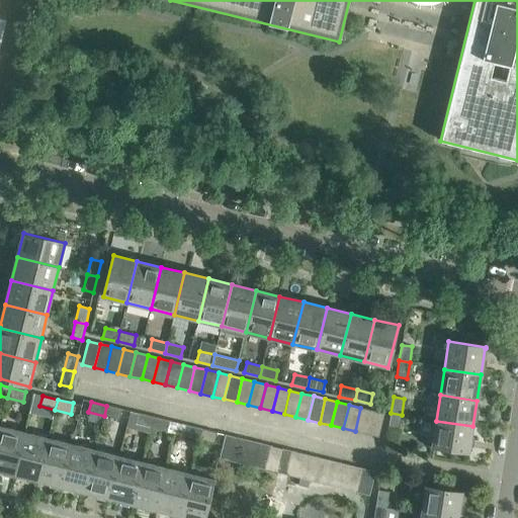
[(106,406),(104,416),(119,420),(122,409),(106,406)]
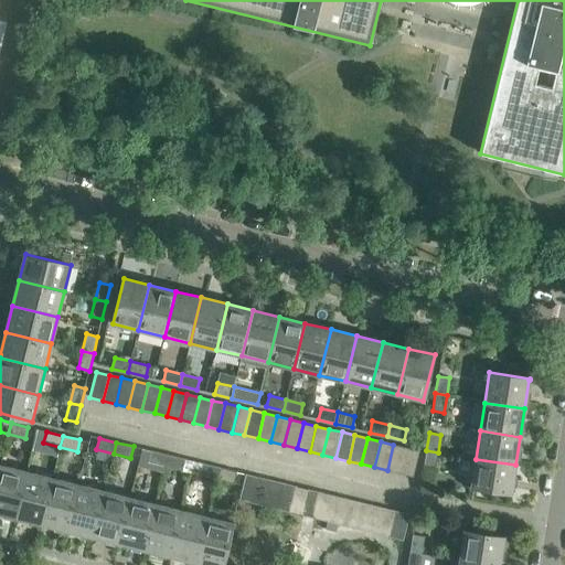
[(387,470),(400,473),(406,448),(393,445),(387,470)]
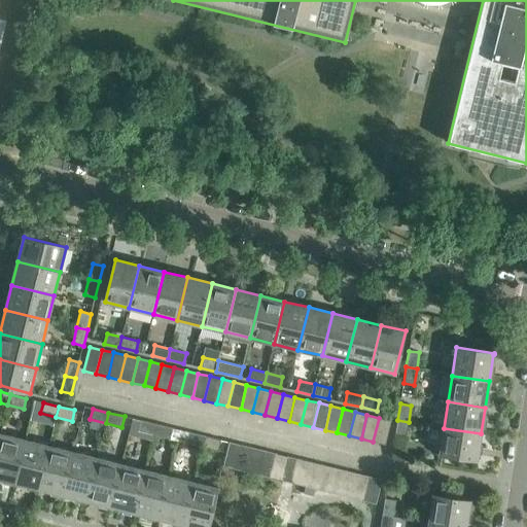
[(379,418),(373,442),(385,445),(391,421),(379,418)]
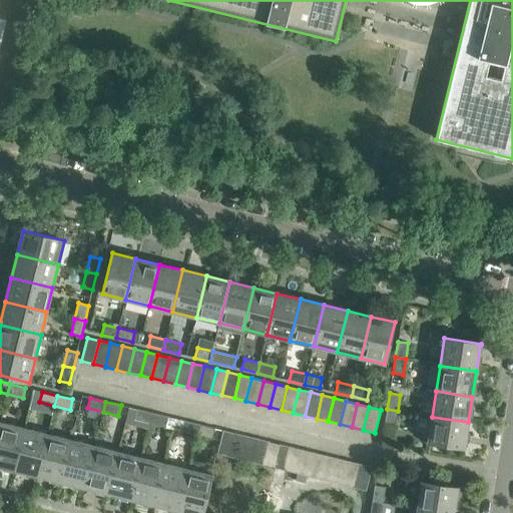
[(135,420),(150,423),(152,413),(137,409),(135,420)]
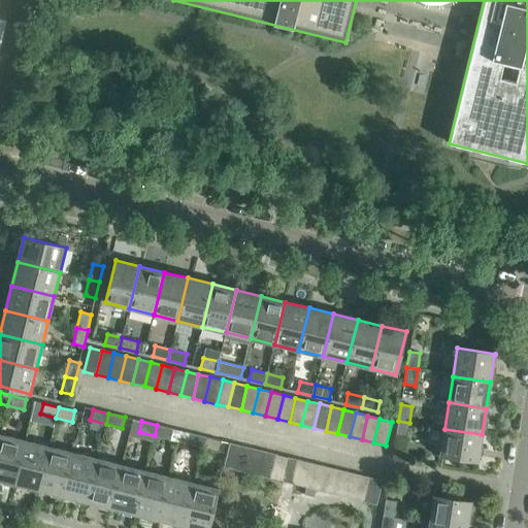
[(409,423),(398,421),(396,436),(406,438),(409,423)]
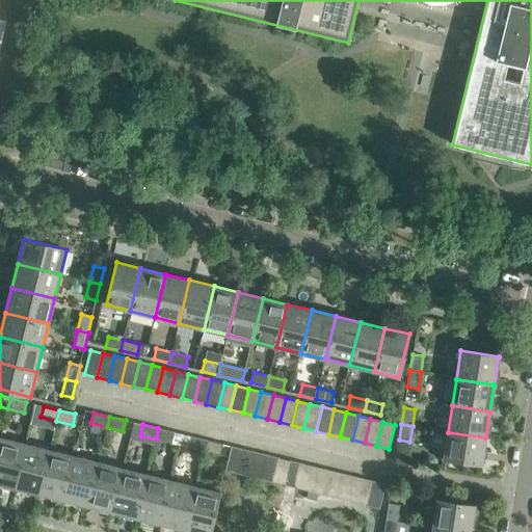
[(156,439),(180,445),(183,434),(158,428),(156,439)]
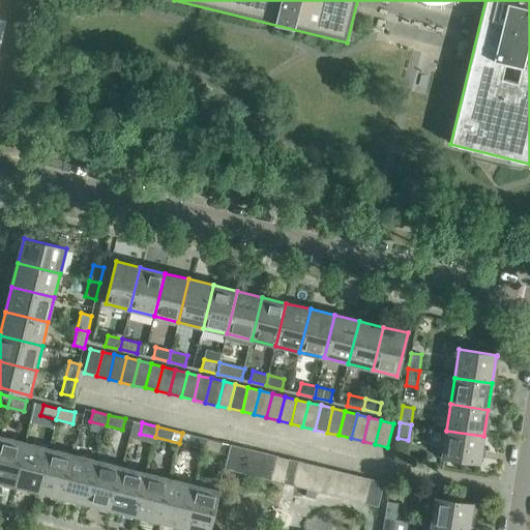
[(483,436),(446,431),(442,457),(479,463),(480,462),(479,462),(483,436)]
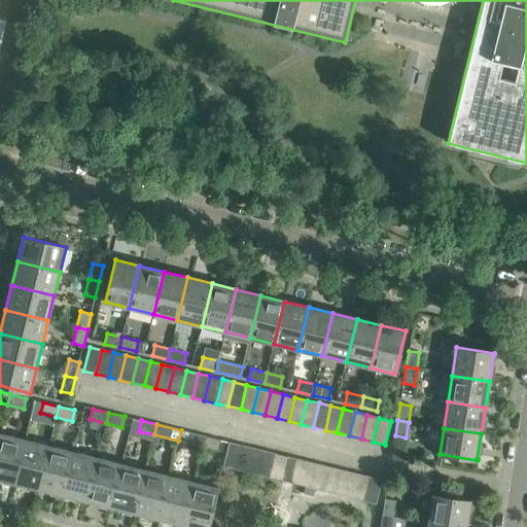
[(178,441),(203,447),(205,436),(181,430),(178,441)]
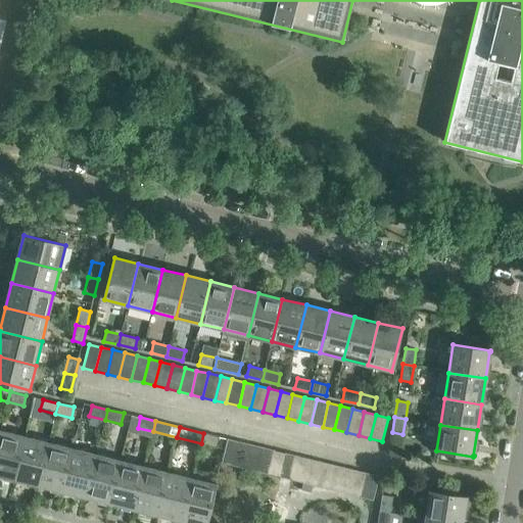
[(0,431),(0,475),(14,479),(25,436),(0,431)]
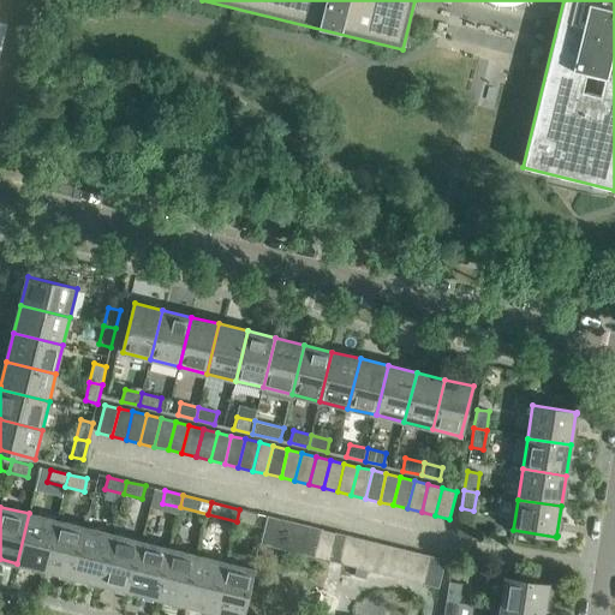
[(239,509),(237,521),(255,526),(257,514),(239,509)]
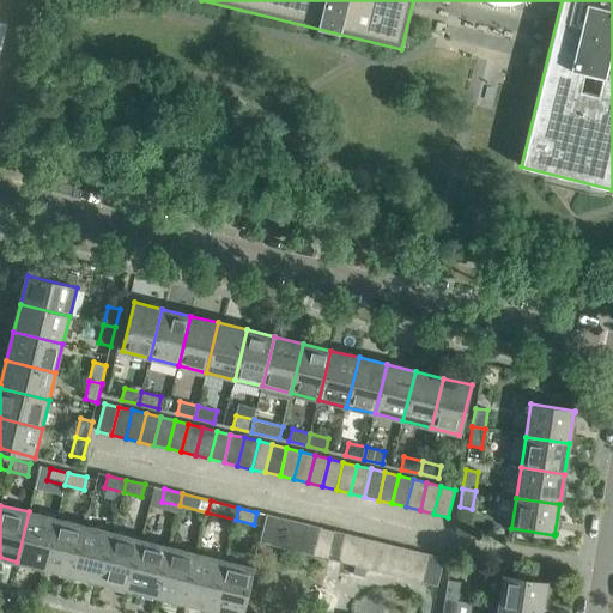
[(17,562),(44,568),(56,519),(29,511),(17,562)]
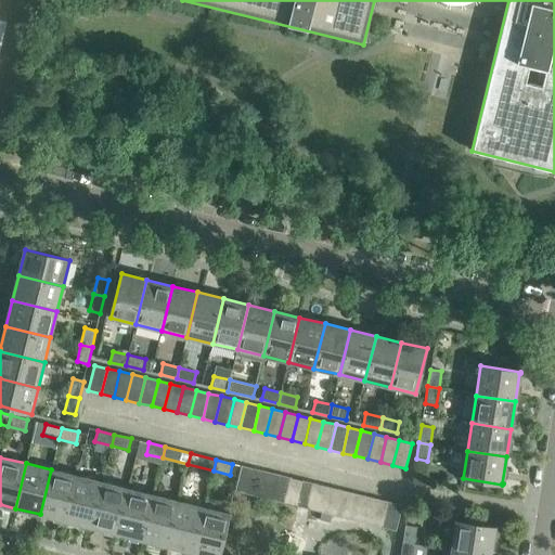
[(235,491),(247,494),(254,468),(242,465),(235,491)]
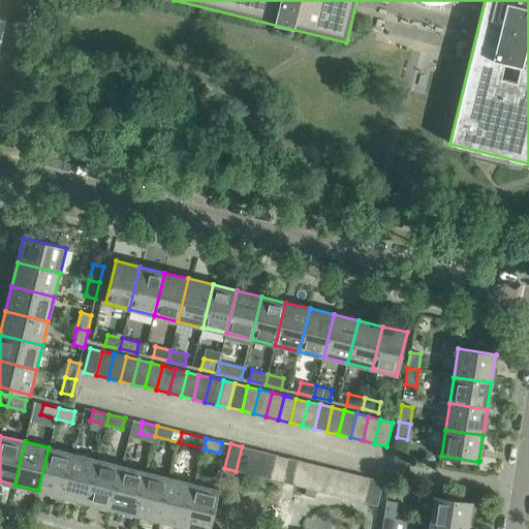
[(236,471),(248,473),(253,449),(242,446),(236,471)]
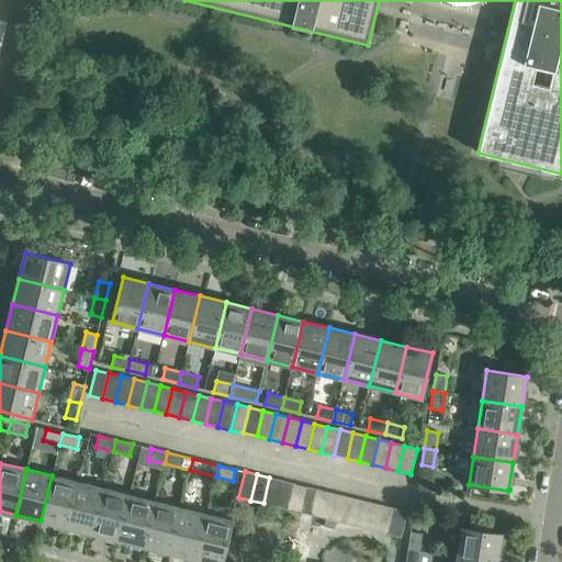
[(41,520),(66,527),(78,482),(52,475),(41,520)]
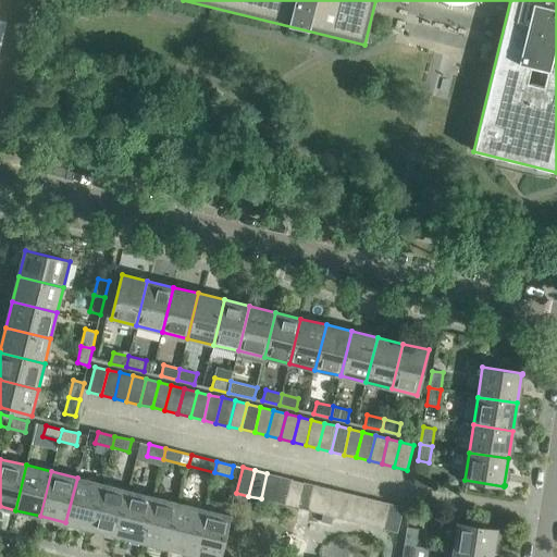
[(261,498),(273,502),(280,477),(267,473),(261,498)]
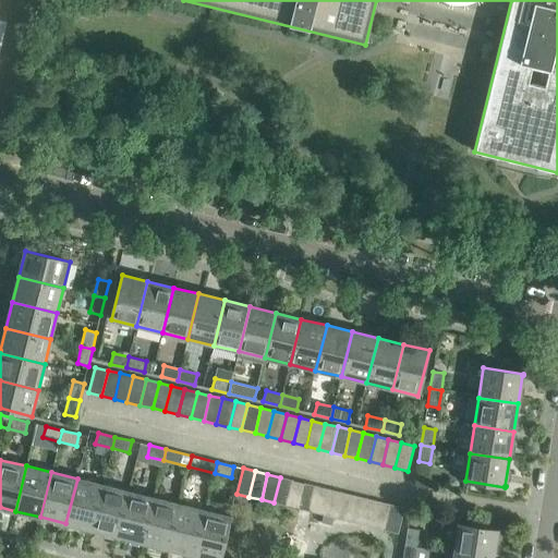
[(274,502),(286,506),(292,481),(280,477),(274,502)]
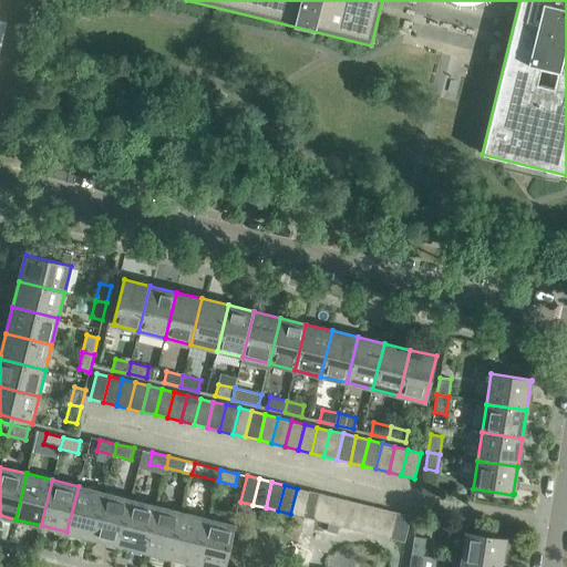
[(66,532),(93,538),(104,493),(79,486),(66,532)]
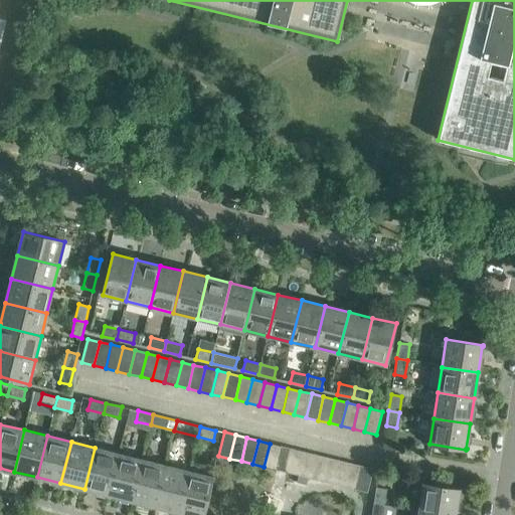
[(264,467),(276,470),(282,446),(270,444),(264,467)]
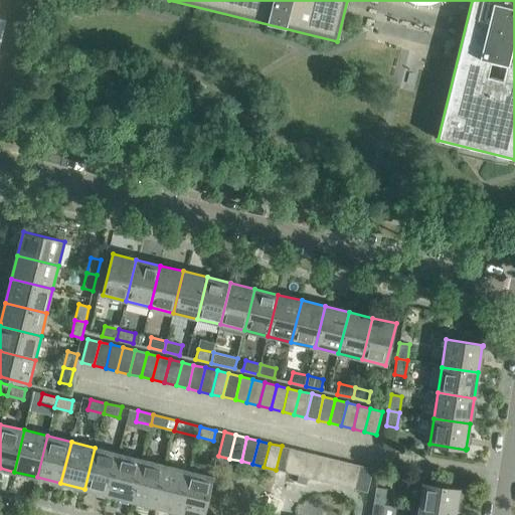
[(276,470),(287,473),(293,449),(282,446),(276,470)]
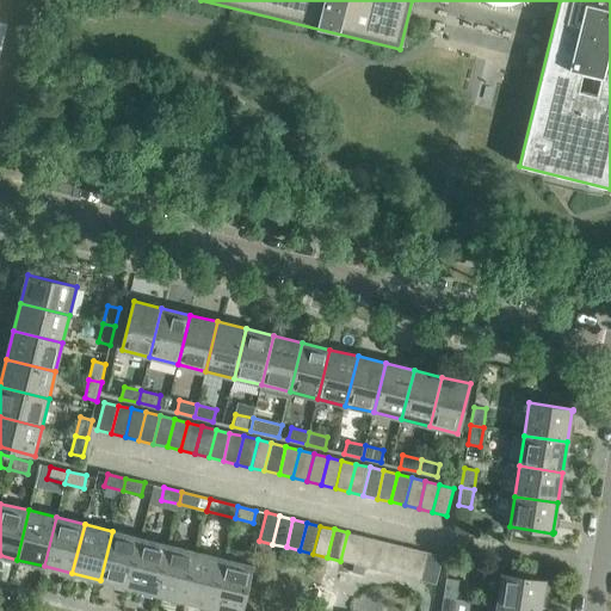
[(100,580),(128,587),(141,538),(112,531),(100,580)]
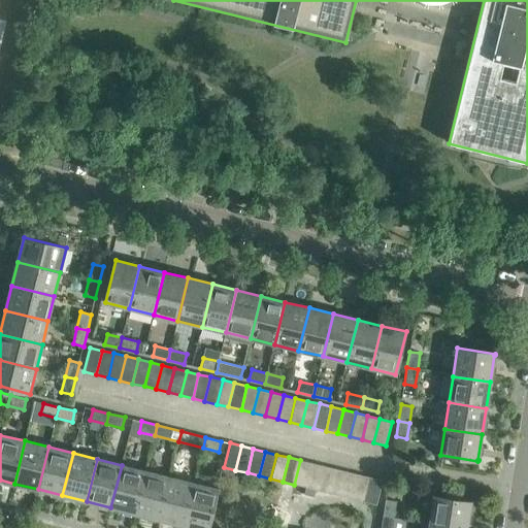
[(294,485),(306,487),(311,463),(300,460),(294,485)]
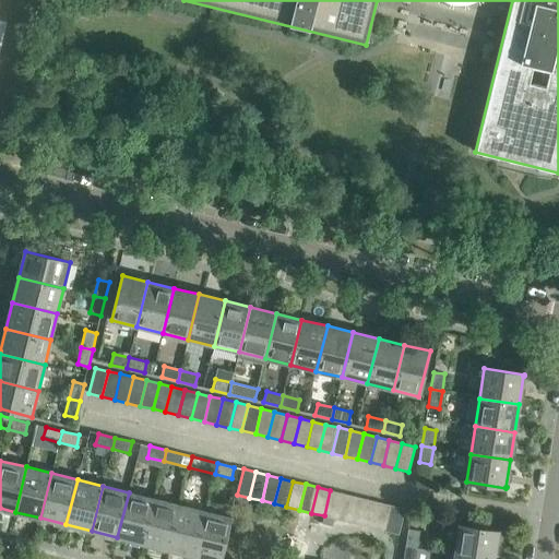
[(324,515),(336,519),(343,494),(330,490),(324,515)]
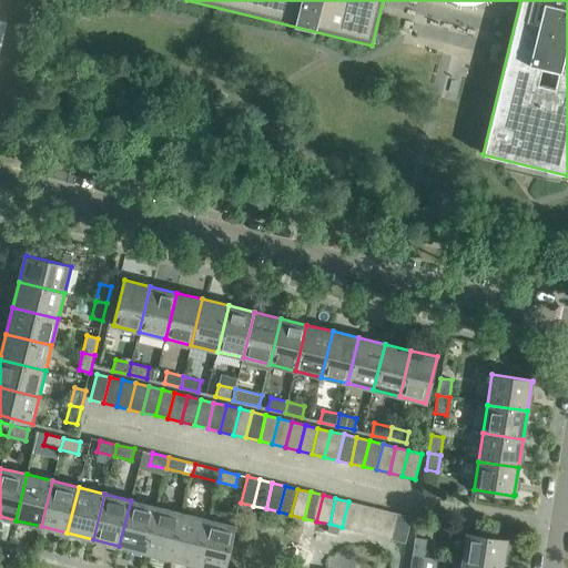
[(119,546),(145,553),(156,507),(131,500),(119,546)]
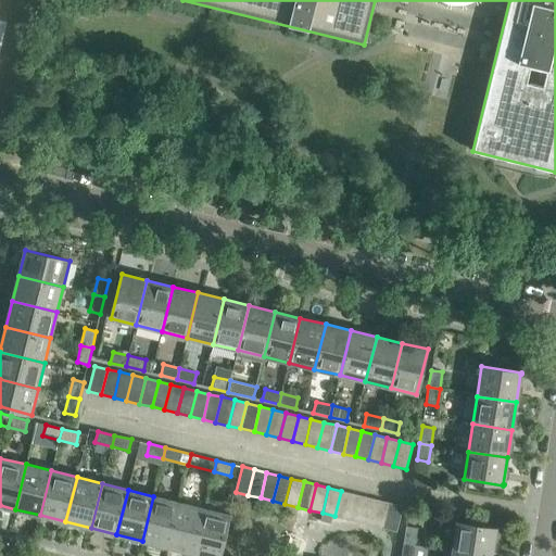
[(335,516),(348,519),(353,494),(341,491),(335,516)]
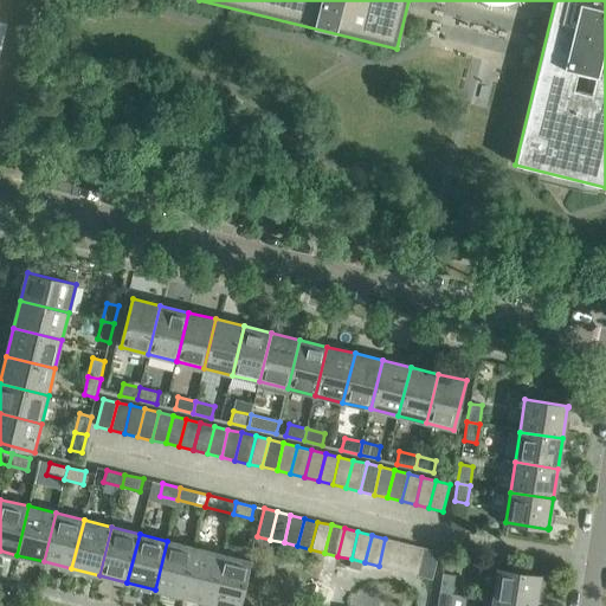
[(379,566),(392,569),(399,541),(385,539),(379,566)]
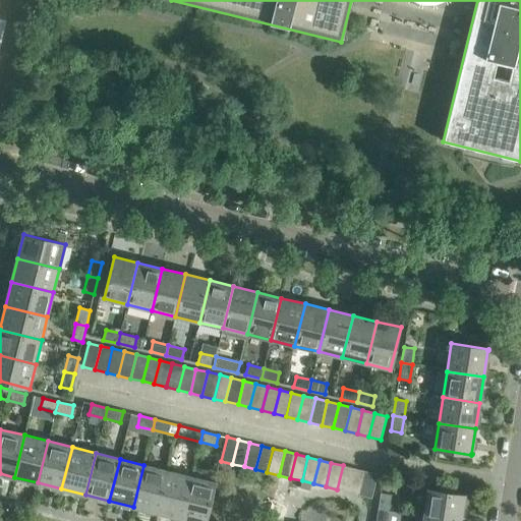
[(133,507),(157,513),(168,471),(143,465),(133,507)]
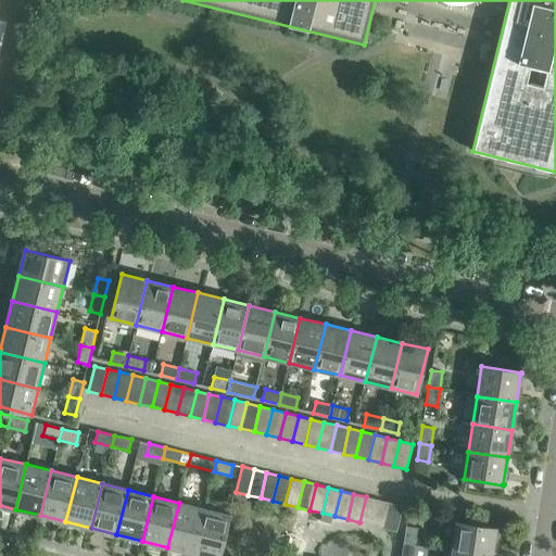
[(359,522),(371,526),(378,500),(366,496),(359,522)]
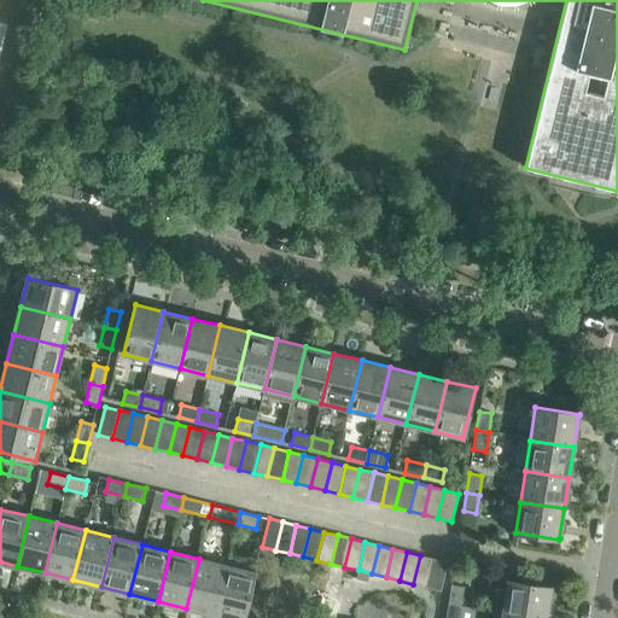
[(413,584),(427,587),(433,559),(420,555),(413,584)]
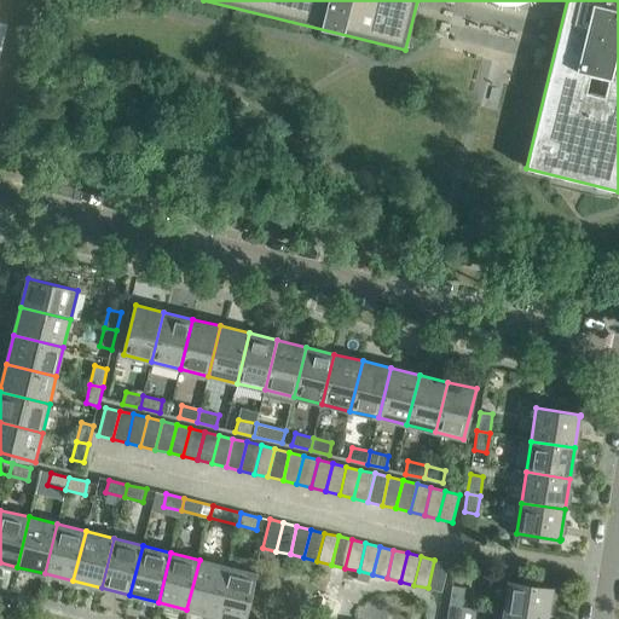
[(186,609),(215,617),(227,566),(200,560),(186,609)]
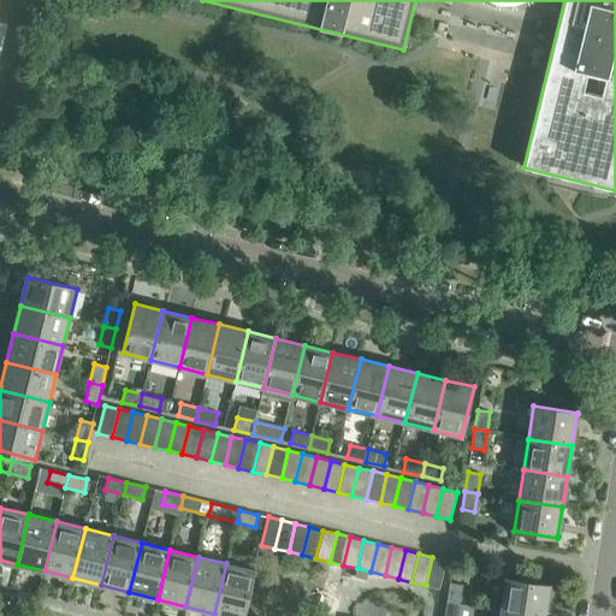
[(432,557),(426,585),(439,588),(446,561),(432,557)]
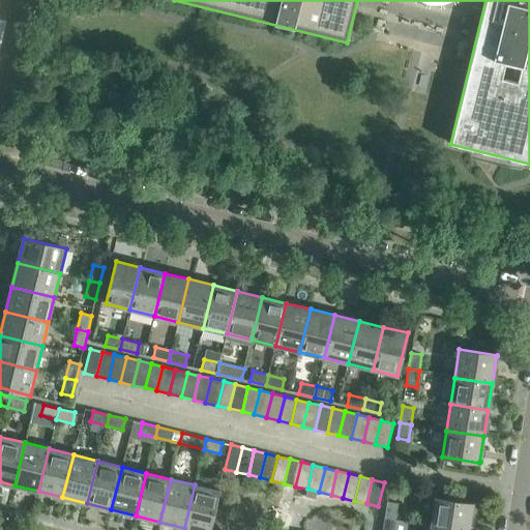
[(436,498),(431,526),(460,529),(468,529),(473,505),(473,504),(445,499),(447,487),(430,483),(428,497),(436,498)]
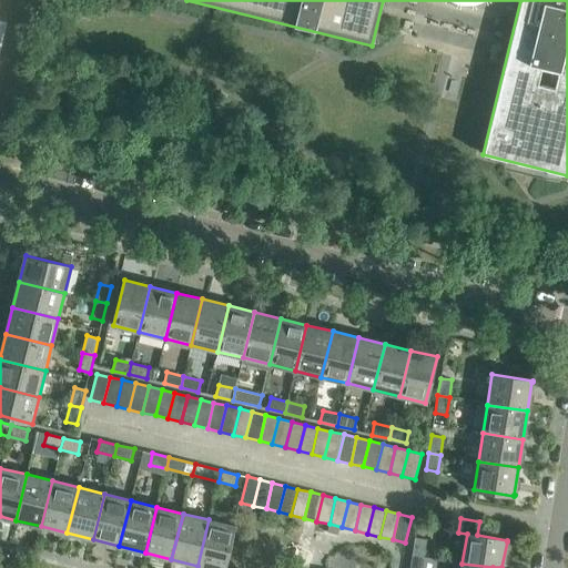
[(209,519),(198,566),(208,567),(224,567),(235,526),(209,519)]
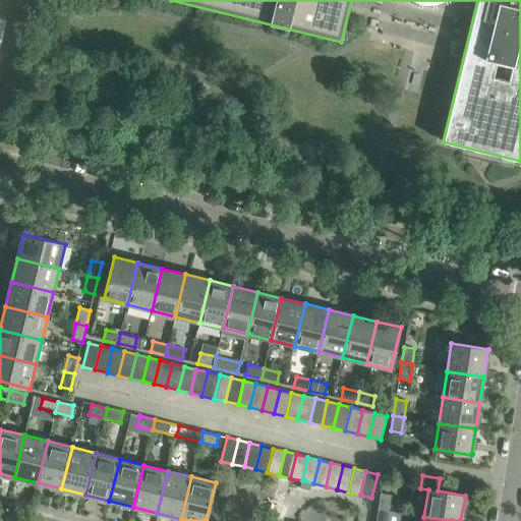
[(381,494),(379,508),(389,510),(392,495),(381,494)]
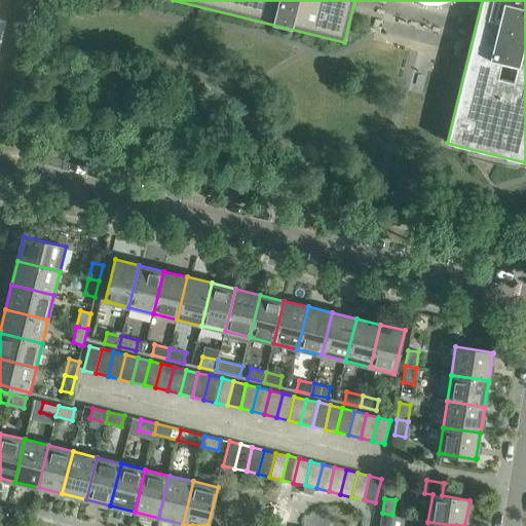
[(390,525),(392,515),(382,513),(379,525),(390,525)]
